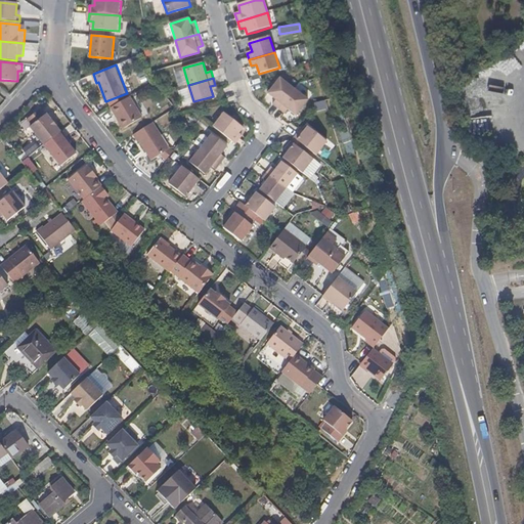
[(284,101),(294,89),(280,78),(268,94),(276,99),(273,104),(278,108),(284,101)]
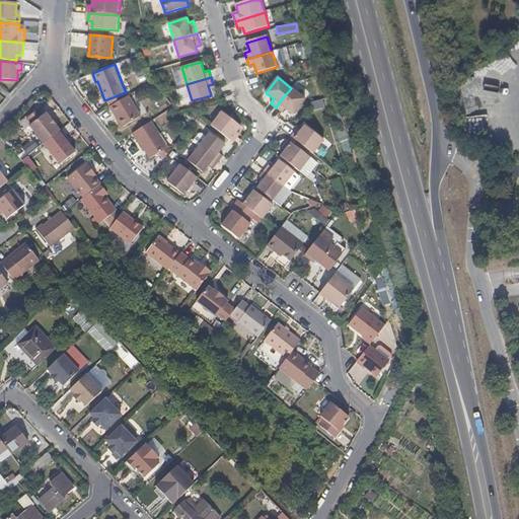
[(294,115),(306,98),(291,88),(281,100),(276,107),(283,113),(285,108),(294,115)]
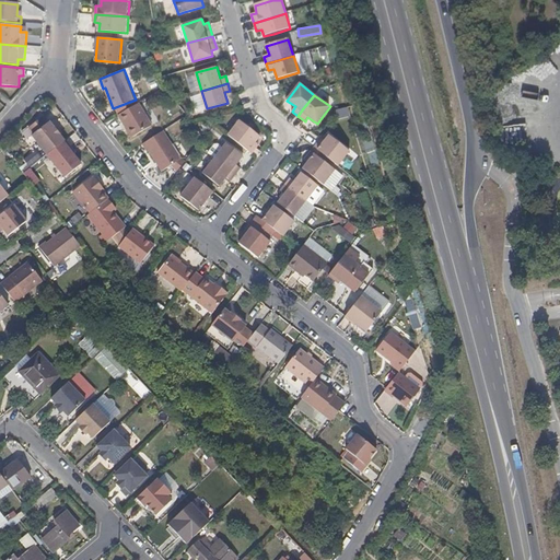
[(132,137),(156,123),(143,101),(119,114),(132,137)]
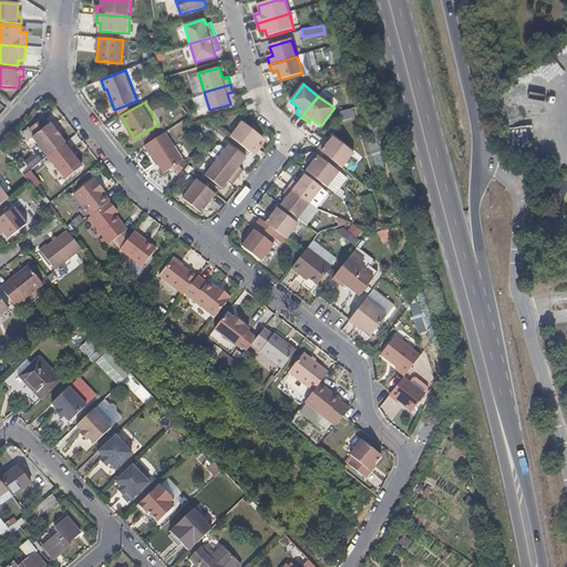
[(49,156),(66,142),(62,136),(57,129),(51,123),(49,124),(44,119),(30,129),(34,136),(33,137),(49,156)]
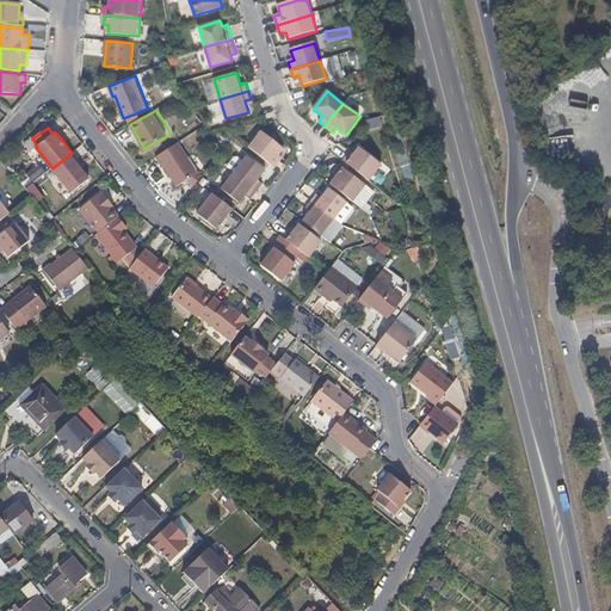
[(278,159),(285,149),(263,131),(251,148),(276,168),(281,161),(278,159)]
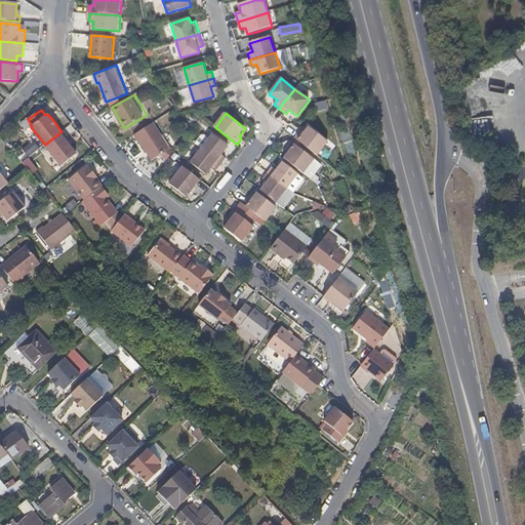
[(171,148),(154,122),(133,134),(138,142),(140,140),(153,159),(171,148)]
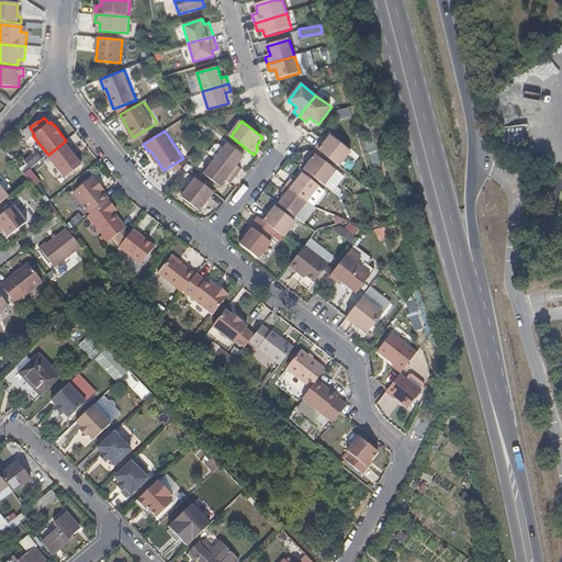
[(341,167),(353,152),(332,136),(327,142),(325,145),(322,143),(317,148),(328,157),(341,167)]
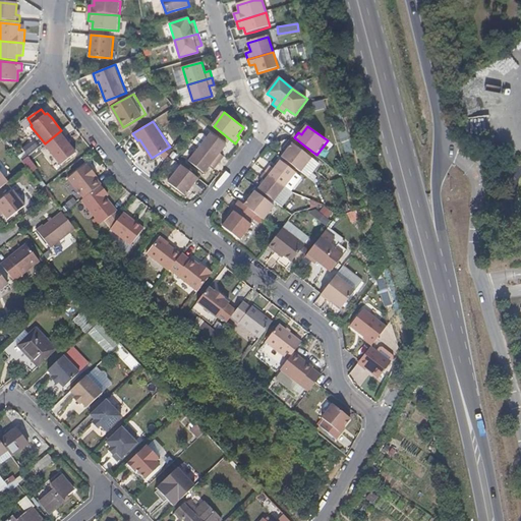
[(76,153),(69,143),(65,138),(67,136),(62,130),(61,130),(45,143),(61,164),(76,153)]
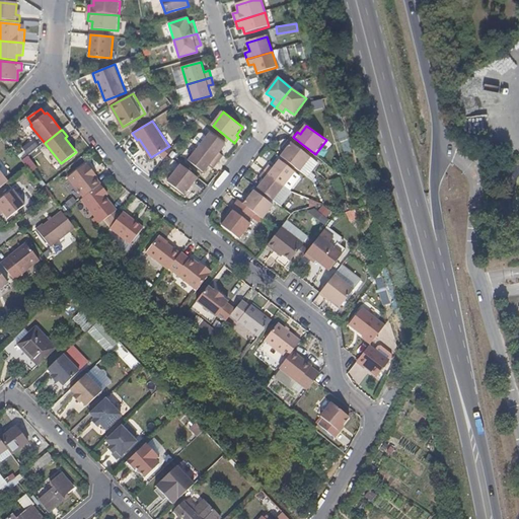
[(200,147),(205,136),(197,133),(193,144),(200,147)]
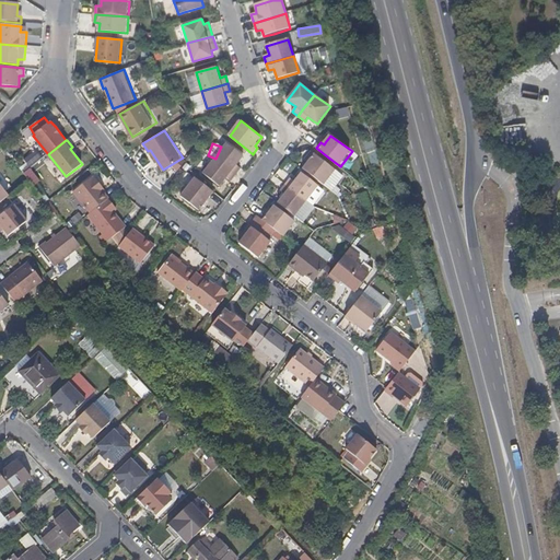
[(237,165),(244,156),(226,143),(216,159),(236,175),(242,168),(237,165)]
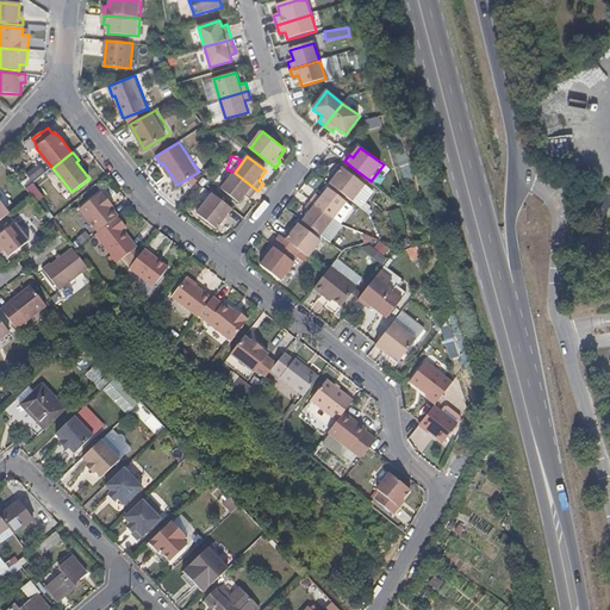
[(353,176),(356,170),(344,161),(340,167),(353,176)]
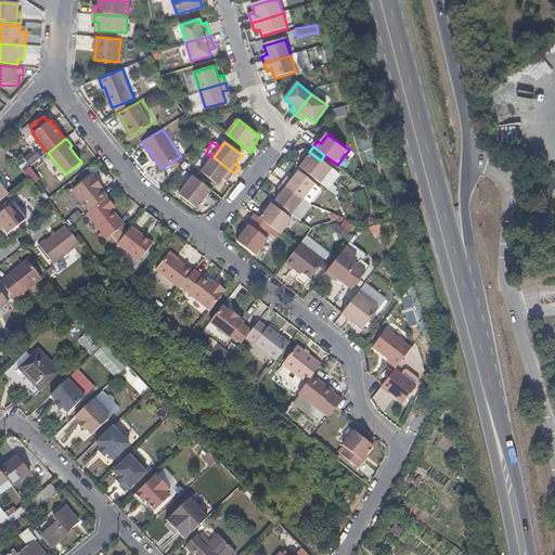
[(34,151),(23,160),(29,168),(40,158),(34,151)]
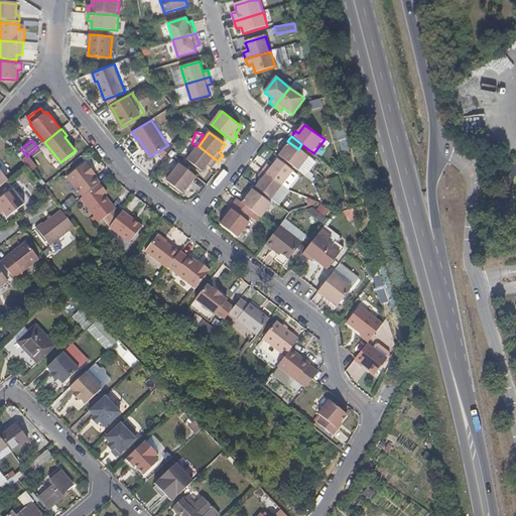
[(306,162),(309,158),(298,149),(287,141),(283,145),(286,148),(284,151),(283,150),(279,155),(290,164),(299,171),(302,167),(306,162)]
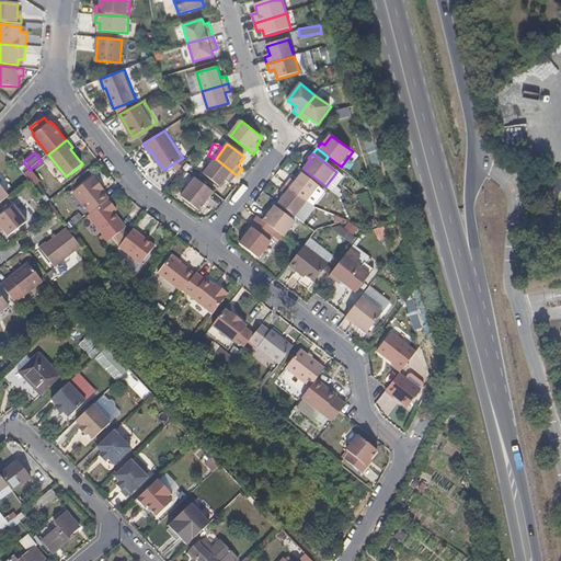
[(237,175),(216,159),(205,174),(221,187),(228,178),(232,182),(237,175)]
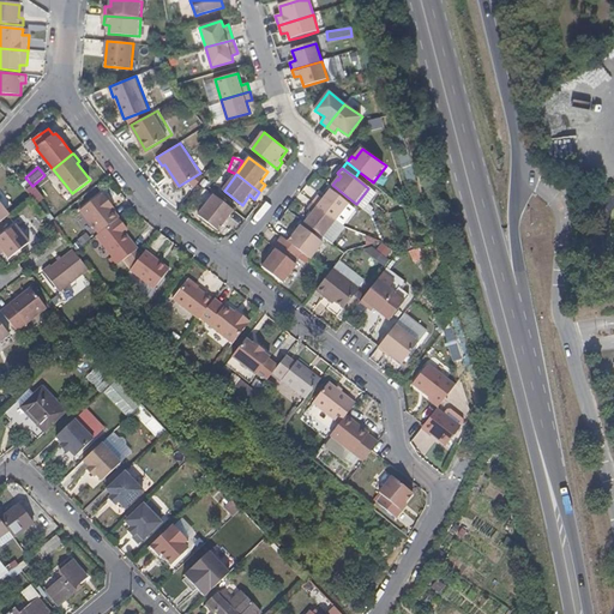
[(343,200),(345,196),(332,185),(330,190),(343,200)]
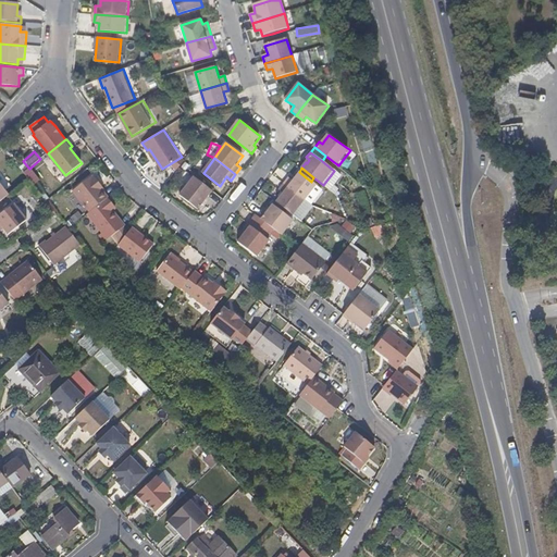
[(31,169),(22,174),(32,187),(39,182),(31,169)]
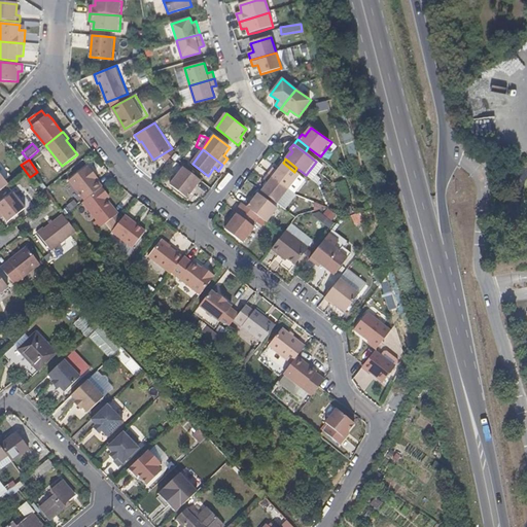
[(288,189),(296,180),(300,175),(294,172),(283,163),(277,171),(273,167),(268,173),(288,189)]
